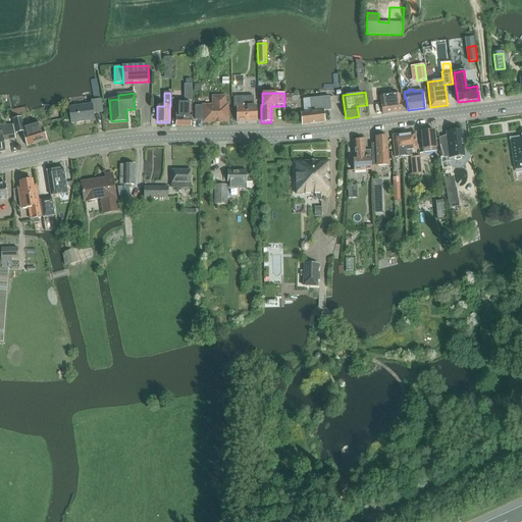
[(383,96),(380,96),(382,114),(402,112),(400,94),(383,96)]
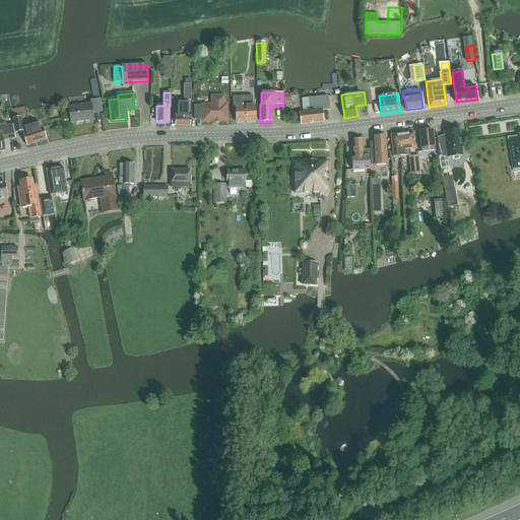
[(202,120),(202,122),(228,122),(228,105),(224,105),(224,96),(212,96),(212,106),(195,106),(195,120),(202,120)]
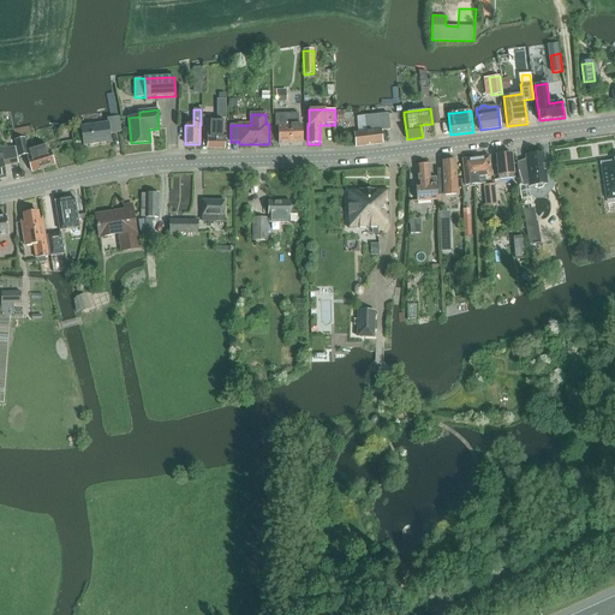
[(279,144),(302,144),(302,124),(298,124),(298,114),(275,115),(275,126),(278,126),(279,144)]
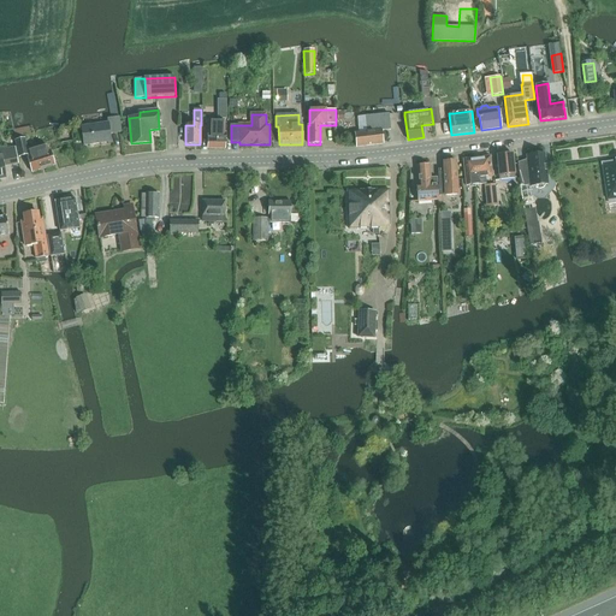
[(368,132),(367,132),(355,134),(356,147),(383,144),(381,130),(390,129),(389,114),(366,117),(368,132)]
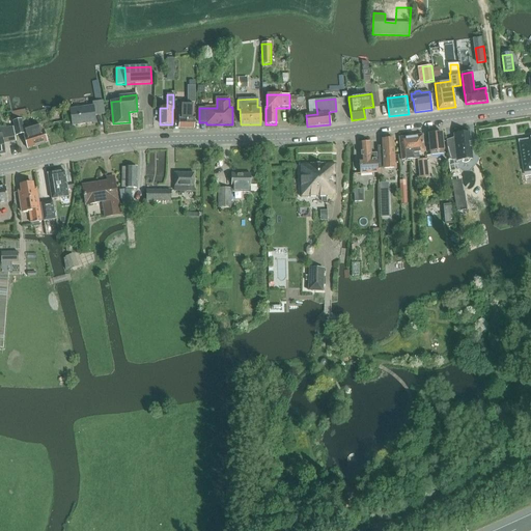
[(93,106),(71,109),(73,126),(91,122),(91,119),(95,118),(95,115),(105,114),(103,102),(92,103),(93,106)]
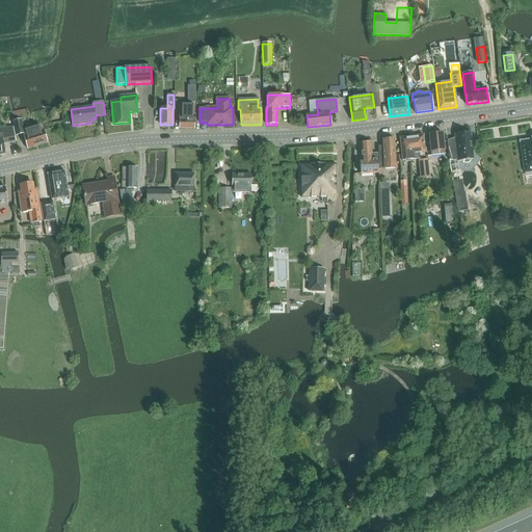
[(183,104),(179,107),(179,128),(194,128),(194,105),(183,104)]
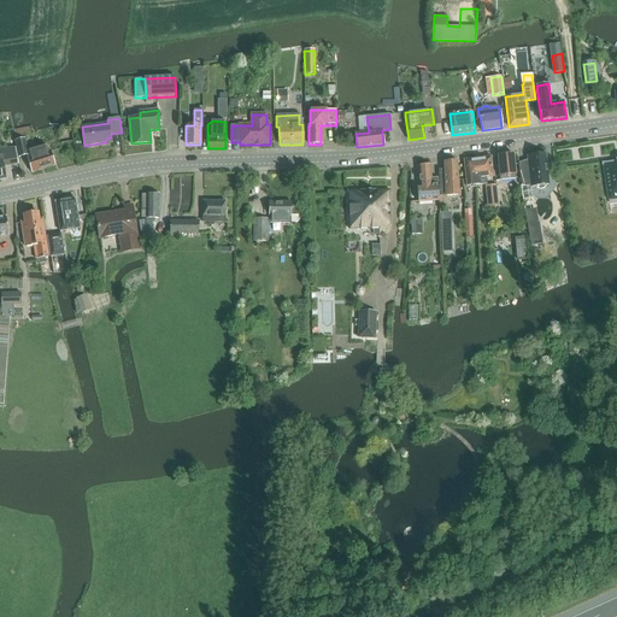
[(28,135),(30,144),(48,140),(47,136),(42,137),(41,133),(28,135)]
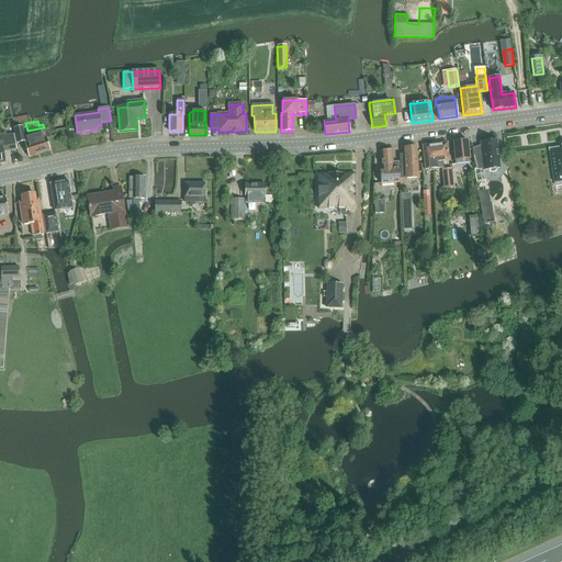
[(22,126),(14,128),(18,144),(25,142),(23,135),(22,126)]
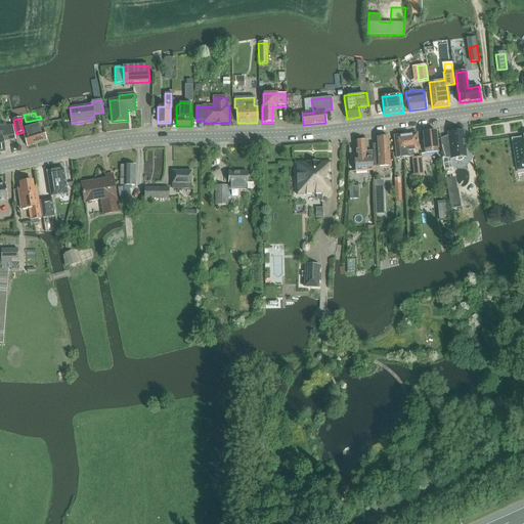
[(30,123),(22,126),(24,132),(25,134),(23,134),(27,146),(47,140),(43,128),(41,128),(40,124),(31,126),(30,123)]
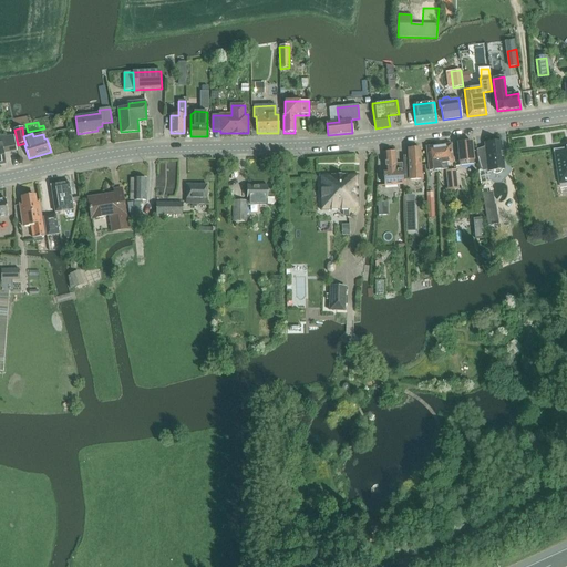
[(4,152),(17,150),(14,135),(0,137),(0,162),(6,162),(4,152)]
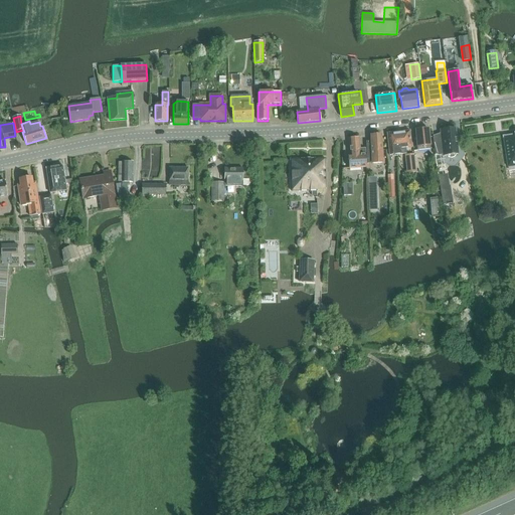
[(443,156),(447,155),(447,156),(448,157),(449,157),(449,158),(450,158),(451,158),(452,158),(453,158),(453,157),(454,157),(455,156),(456,155),(456,154),(458,154),(456,128),(452,129),(451,127),(449,126),(447,126),(445,127),(444,128),(443,130),(443,132),(443,135),(433,136),(435,155),(443,154),(443,156)]
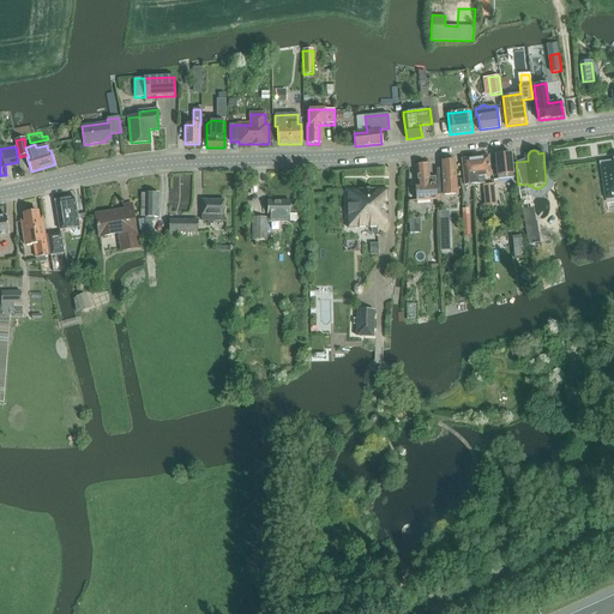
[(497,179),(513,178),(511,152),(494,155),(497,179)]
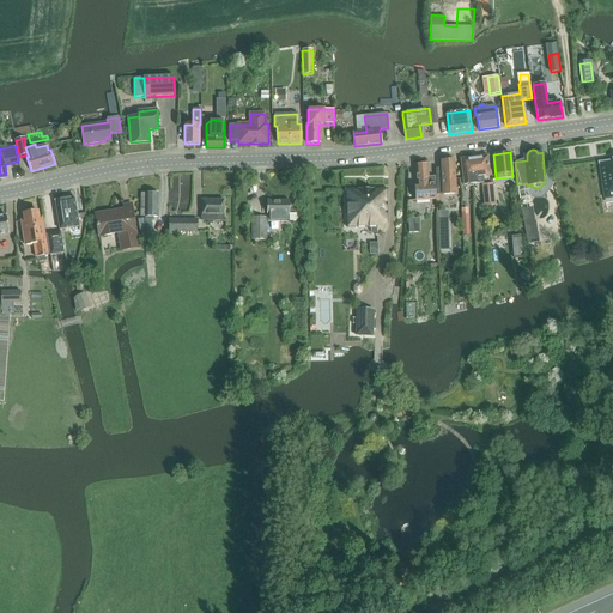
[(487,156),(474,157),(477,183),(484,183),(483,176),(489,176),(487,156)]
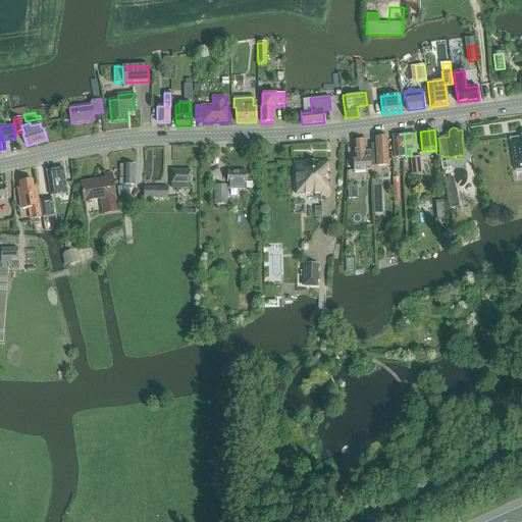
[(406,157),(404,134),(393,135),(395,157),(403,156),(403,157),(406,157)]
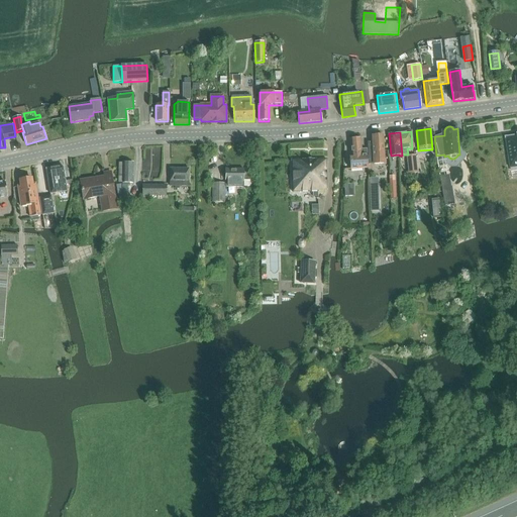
[(369,164),(384,163),(383,134),(372,135),(372,141),(368,141),(369,164)]
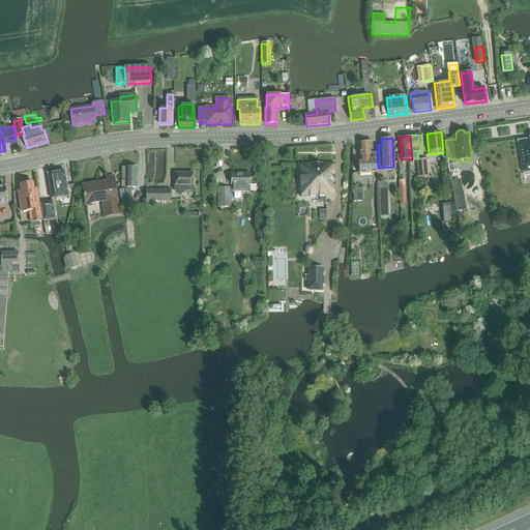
[(529,138),(519,140),(524,173),(529,171),(529,138)]
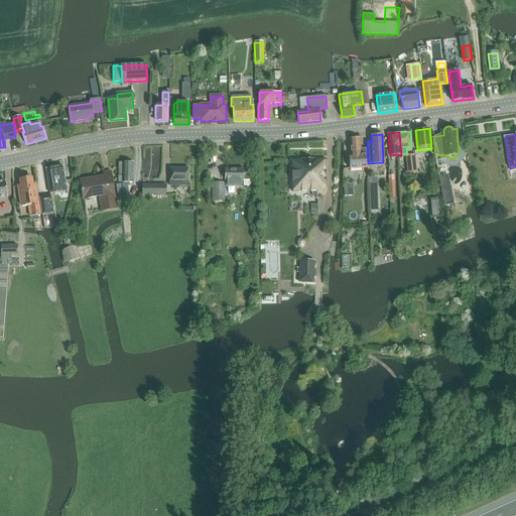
[(366,148),(360,148),(360,137),(350,138),(351,155),(349,155),(350,168),(367,167),(366,148)]
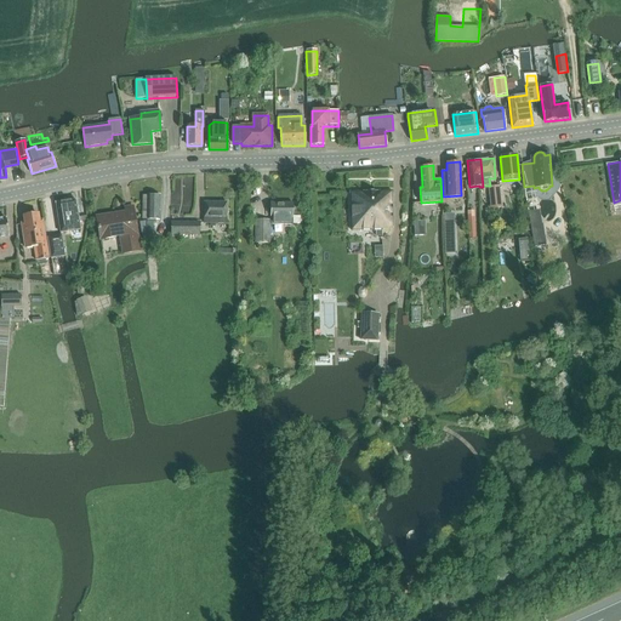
[(502,208),(500,186),(489,187),(490,209),(502,208)]
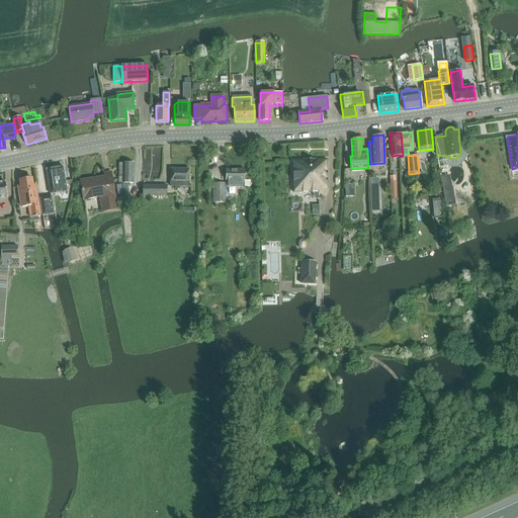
[(292,191),(314,191),(314,197),(320,197),(319,190),(327,190),(327,160),(292,160),(292,191)]
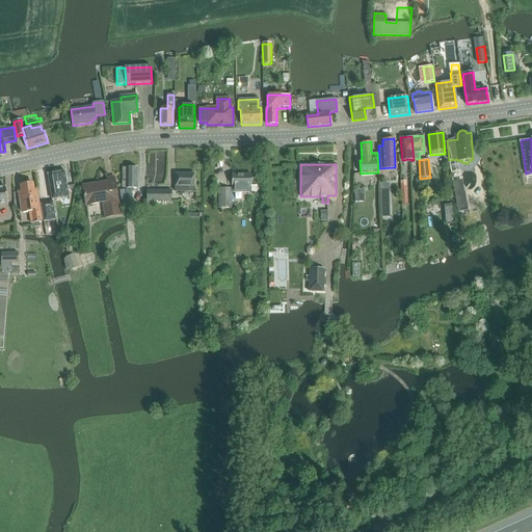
[(127,167),(126,188),(132,188),(137,188),(137,167),(127,167)]
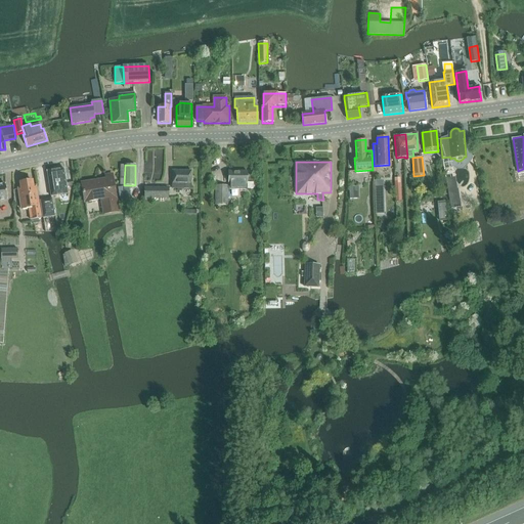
[(64,169),(47,171),(47,172),(51,197),(68,194),(64,169)]
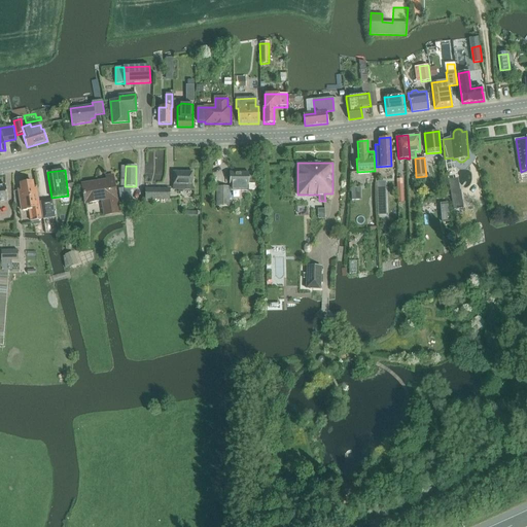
[(183,189),(192,189),(192,172),(174,172),(173,189),(178,189),(178,192),(183,192),(183,189)]
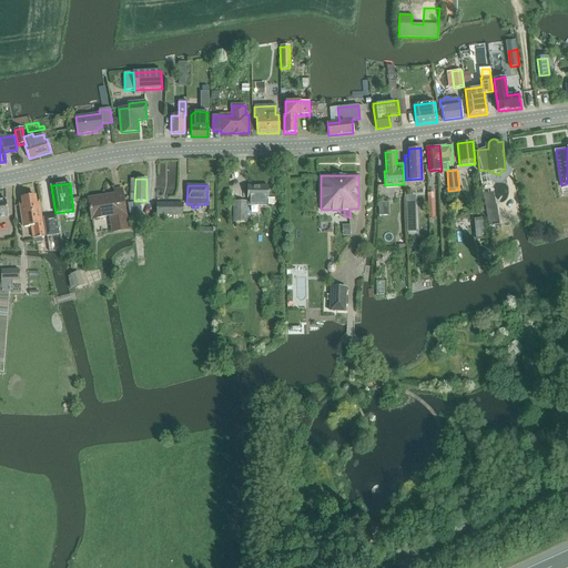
[(247,206),(267,206),(267,185),(247,185),(246,202),(236,202),(236,222),(246,222),(247,206)]
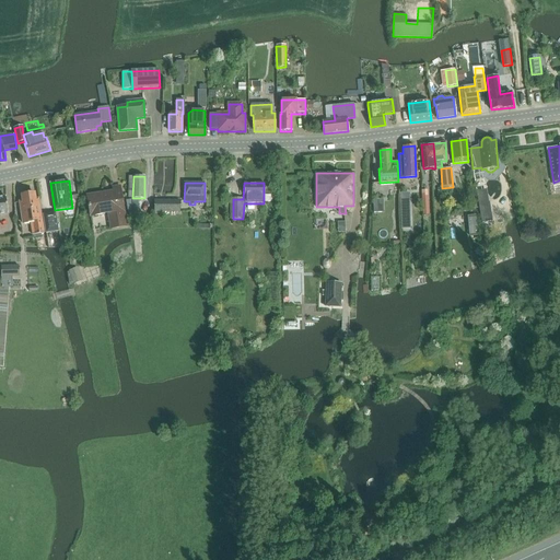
[(111,229),(127,225),(119,185),(112,186),(113,190),(86,195),(90,216),(107,212),(111,229)]
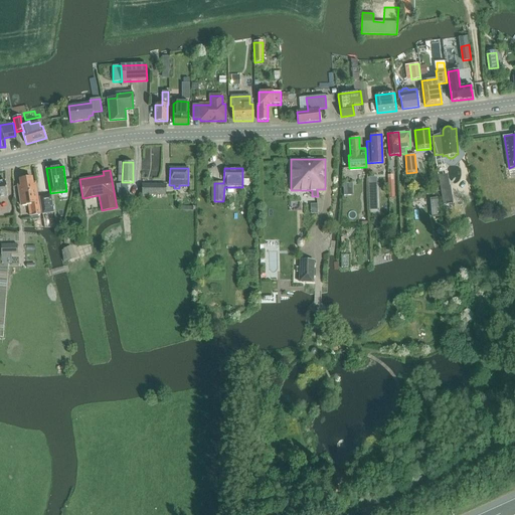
[(441,176),(443,190),(451,189),(448,174),(441,176)]
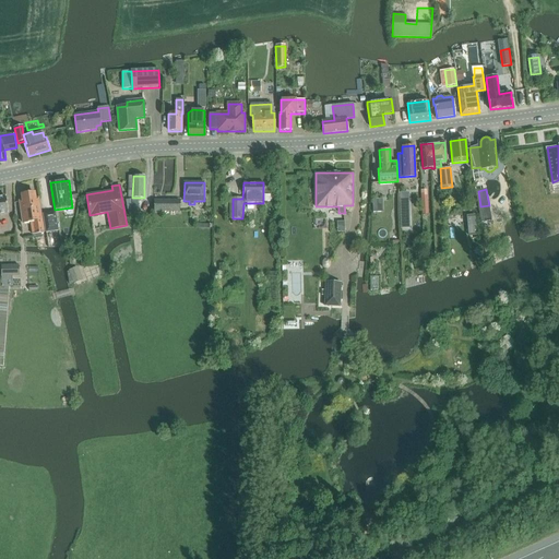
[(23,200),(19,201),(23,224),(31,222),(33,235),(44,233),(39,198),(36,199),(35,192),(22,194),(23,200)]
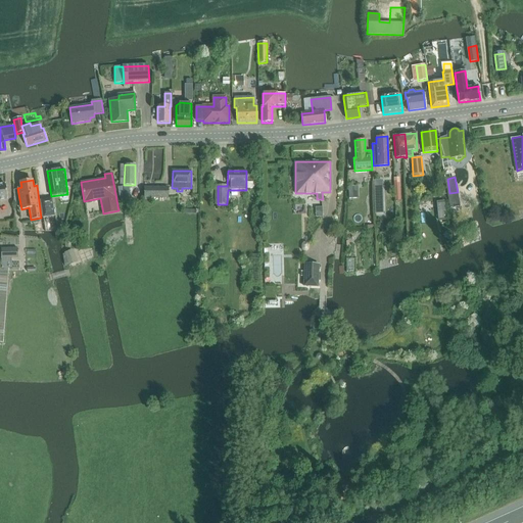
[(144,198),(168,198),(168,188),(144,187),(144,198)]
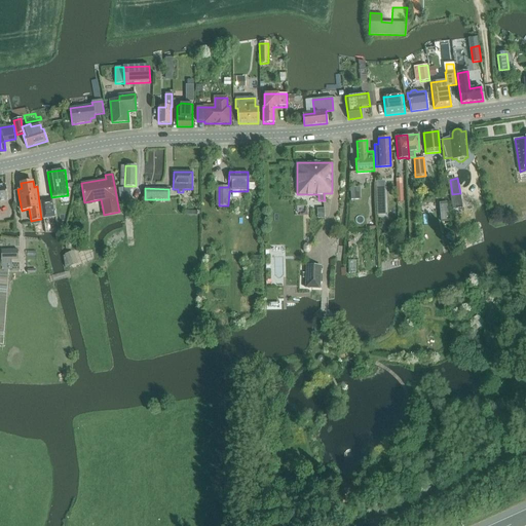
[(385,197),(377,197),(377,205),(377,215),(385,215),(385,197)]
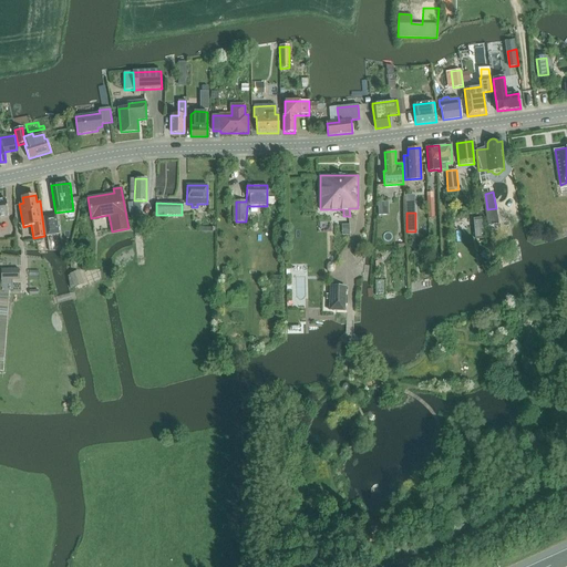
[(57,215),(44,217),(47,236),(60,234),(57,215)]
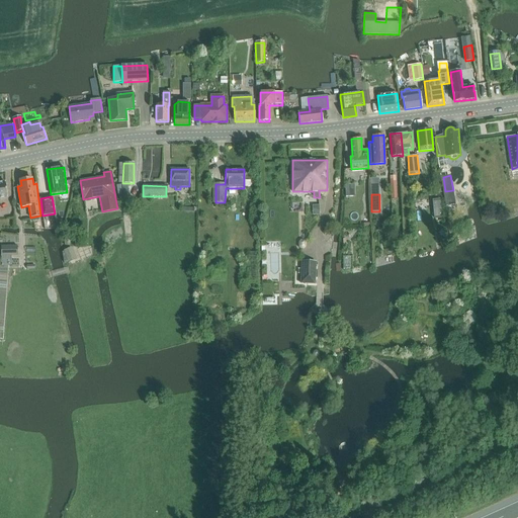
[(269,233),(269,244),(280,245),(281,233),(269,233)]
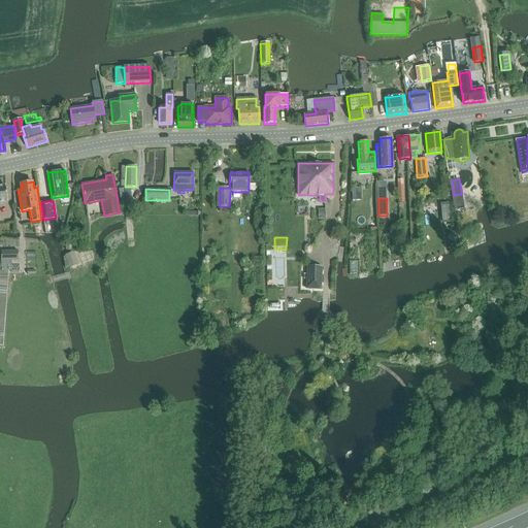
[(18,251),(1,251),(1,261),(10,261),(18,261),(18,251)]
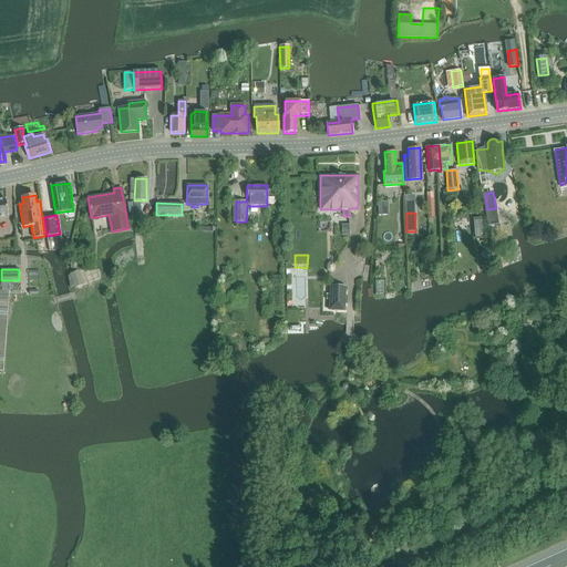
[(70,276),(69,276),(71,288),(74,287),(83,284),(78,271),(70,275),(70,276)]
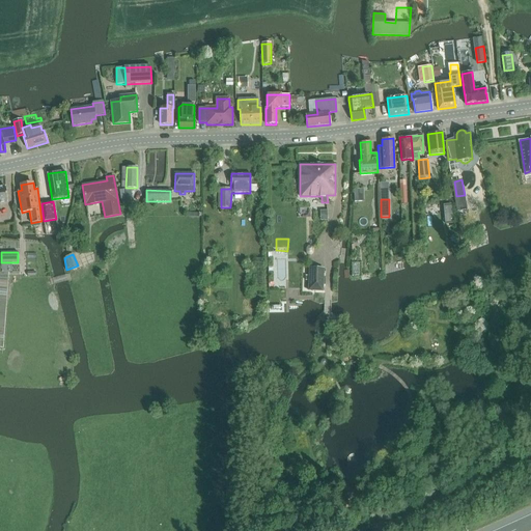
[(323,292),(324,268),(308,268),(308,276),(305,276),(305,280),(307,280),(307,292),(323,292)]
